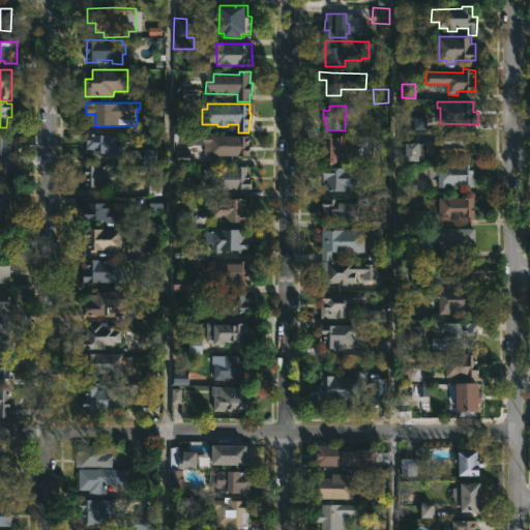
[(425,130),(425,117),(413,117),(413,130),(425,130)]
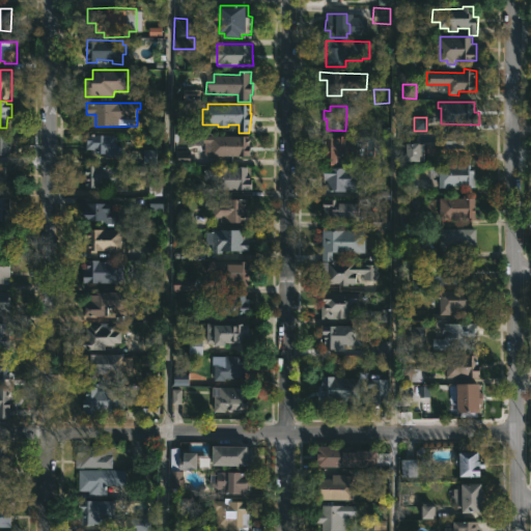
[(443,157),(462,157),(463,135),(444,134),(443,157)]
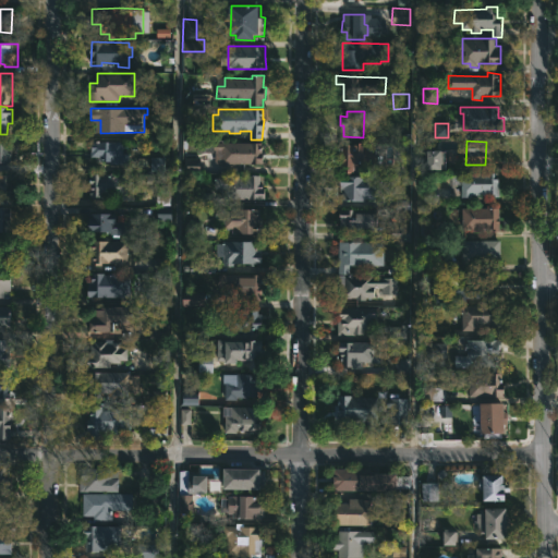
[(0,164),(0,142),(12,143),(10,164),(0,164)]
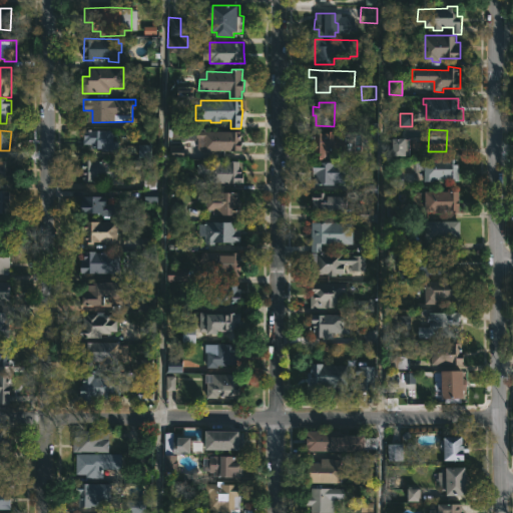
[(113,130),(113,141),(118,141),(118,151),(100,151),(100,148),(92,148),(92,144),(83,144),(84,130),(113,130)]
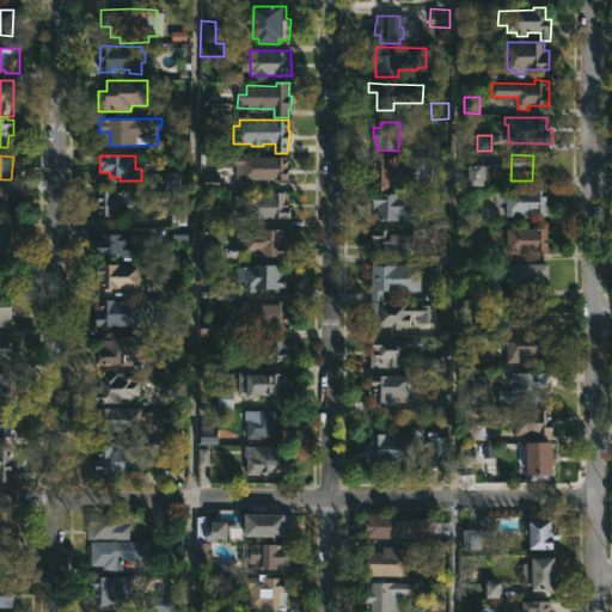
[(288,157),(288,179),(254,179),(254,183),(242,183),(243,164),(234,164),(234,157),(288,157)]
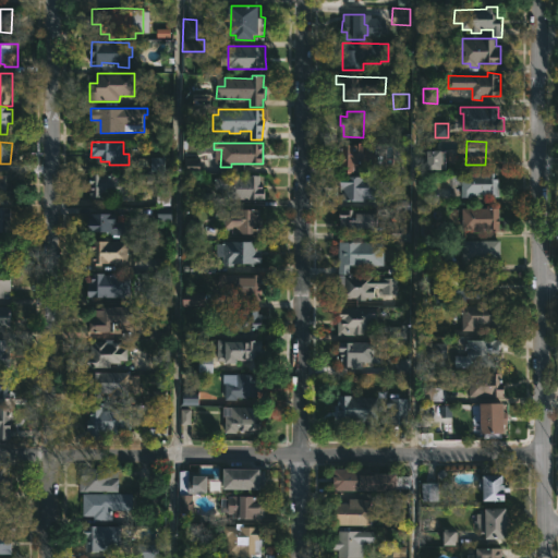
[(365,143),(377,144),(376,168),(358,168),(358,165),(355,165),(354,173),(341,173),(342,144),(365,143)]
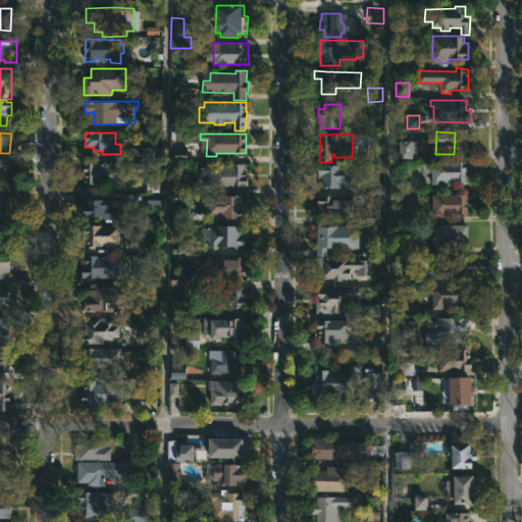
[(415,141),(418,141),(418,158),(398,159),(398,140),(415,141)]
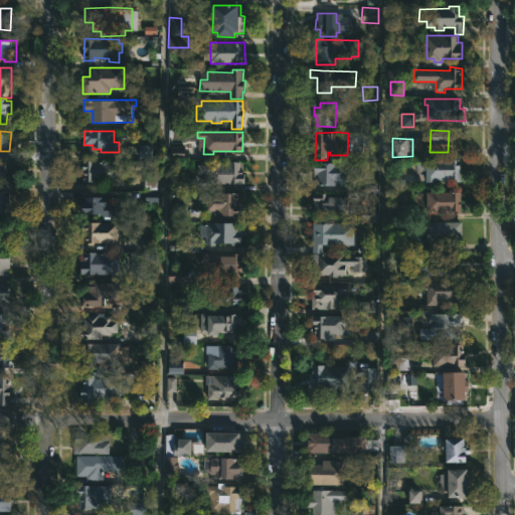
[(172,159),(184,158),(183,147),(172,147),(172,159)]
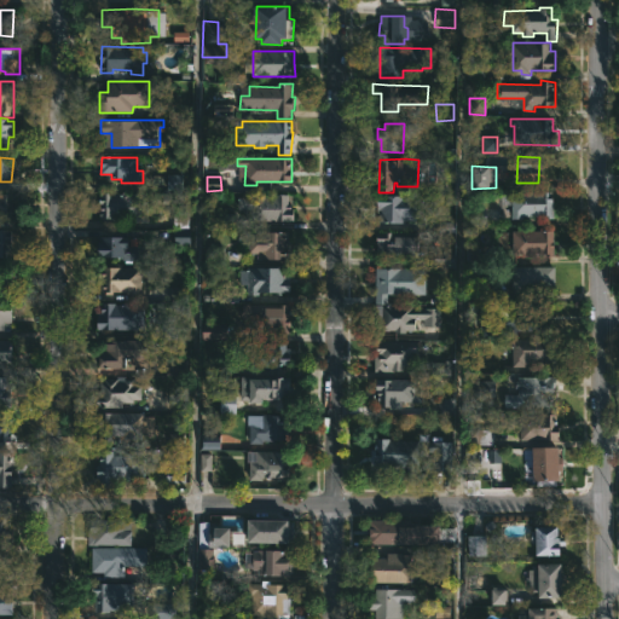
[(128,191),(128,192),(149,192),(148,220),(136,220),(136,218),(113,217),(113,220),(99,220),(99,191),(122,192),(122,191),(128,191)]
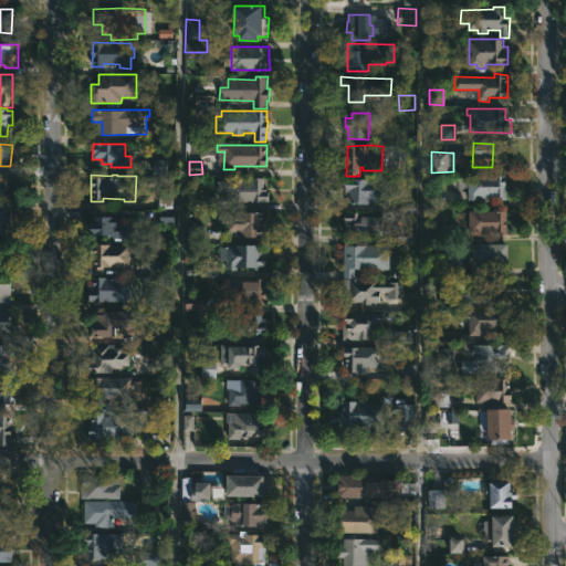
[(506,188),(506,200),(498,200),(498,197),(479,197),(479,200),(469,200),(469,188),(459,187),(459,175),(506,176),(506,188)]
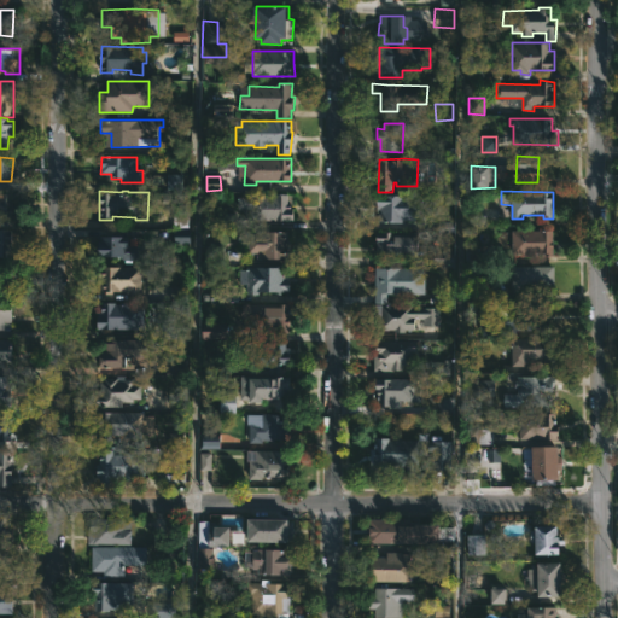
[(0,193),(12,193),(12,219),(0,217),(0,193)]
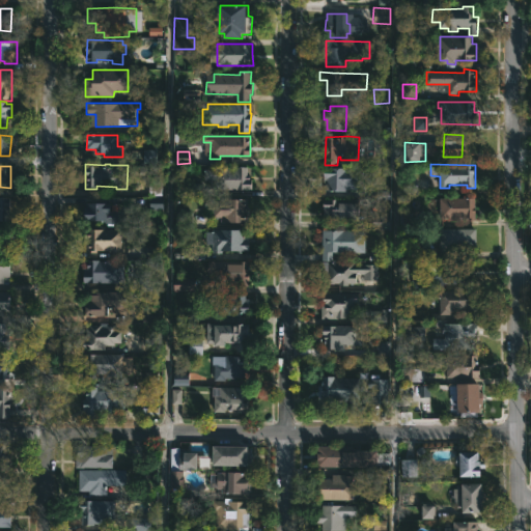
[(248,175),(250,176),(250,180),(253,180),(253,190),(215,190),(215,179),(204,179),(204,169),(238,169),(238,167),(248,167),(248,175)]
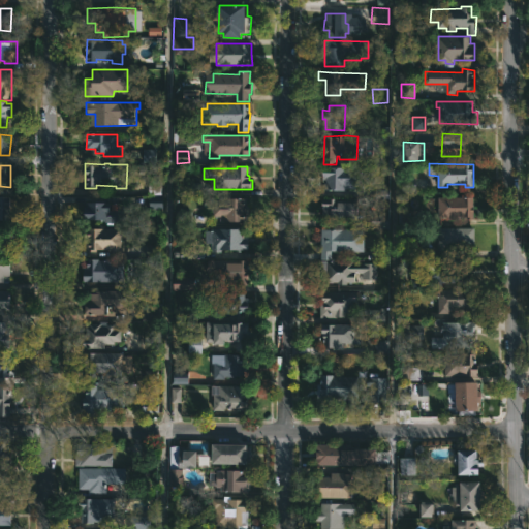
[(356,167),(356,188),(347,188),(347,191),(324,191),(324,182),(322,182),(322,166),(356,167)]
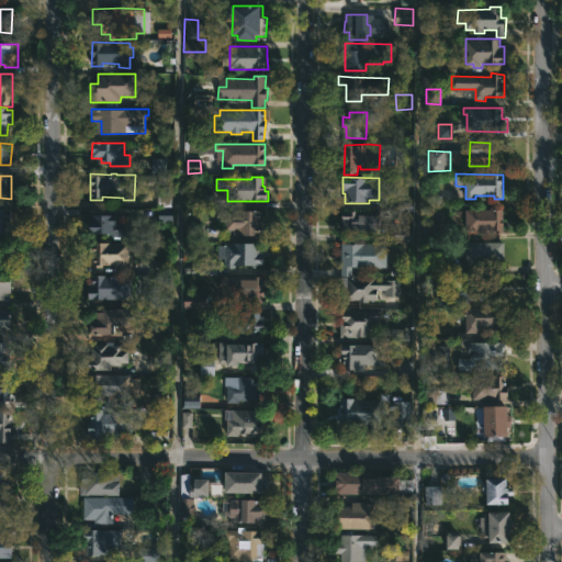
[(212,194),(197,194),(197,208),(212,208),(212,194)]
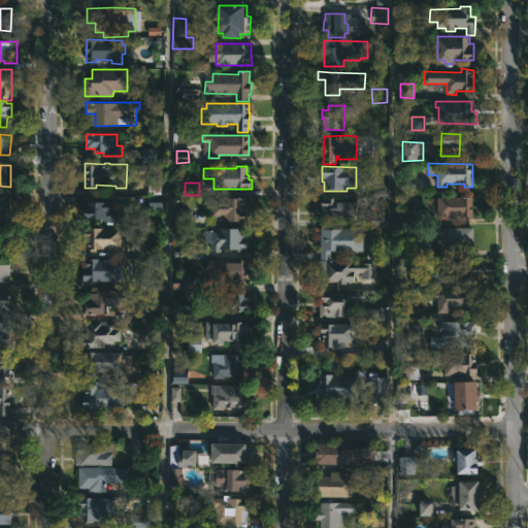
[(388,190),(374,190),(374,199),(388,199),(388,190)]
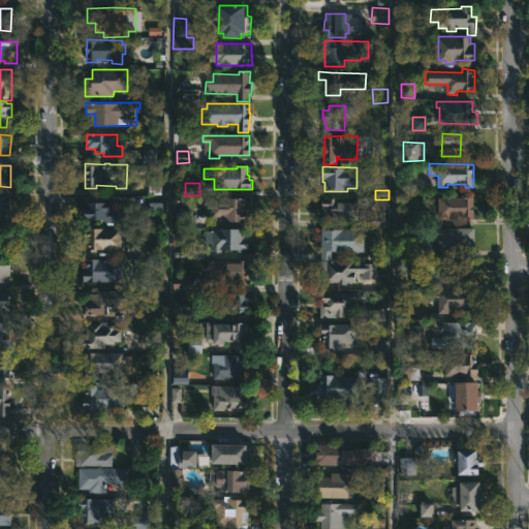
[(10,215),(10,221),(0,220),(0,196),(10,196),(10,215)]
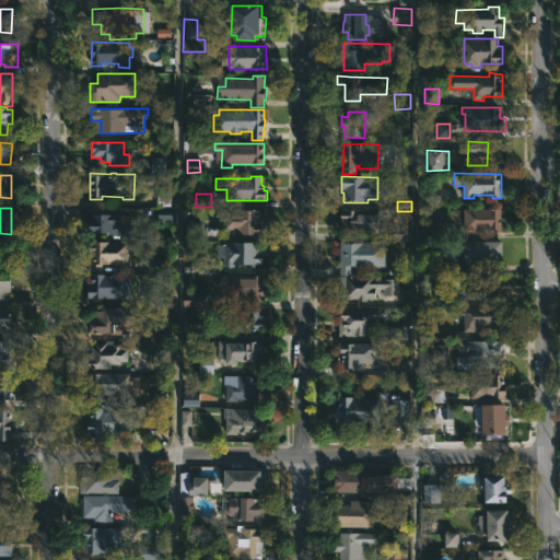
[(243,209),(261,210),(261,219),(263,219),(263,225),(261,225),(261,235),(233,235),(233,229),(214,228),(214,216),(217,212),(234,212),(234,209),(243,209)]
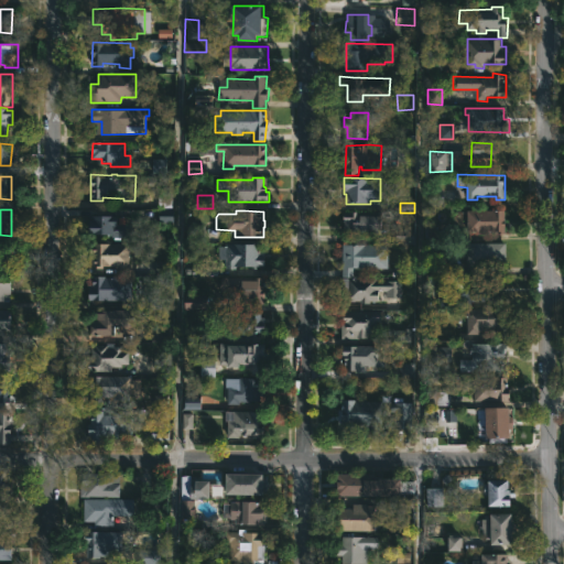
[(506,225),(506,234),(498,234),(498,231),(489,231),(489,235),(478,235),(478,231),(467,231),(467,210),(506,210),(506,225)]
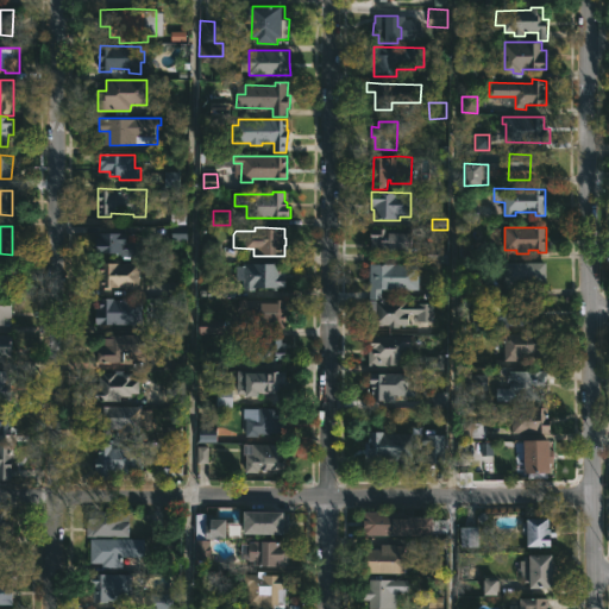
[(414,252),(372,252),(372,228),(414,228),(414,252)]
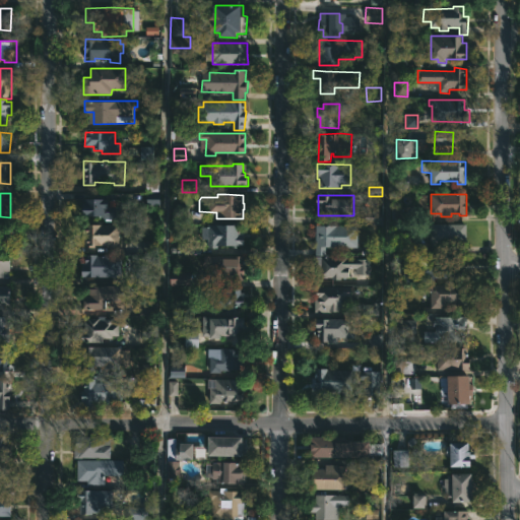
[(122,209),(121,215),(116,215),(116,217),(103,217),(103,214),(84,214),(85,197),(105,198),(105,199),(110,199),(109,205),(116,205),(116,208),(122,209)]
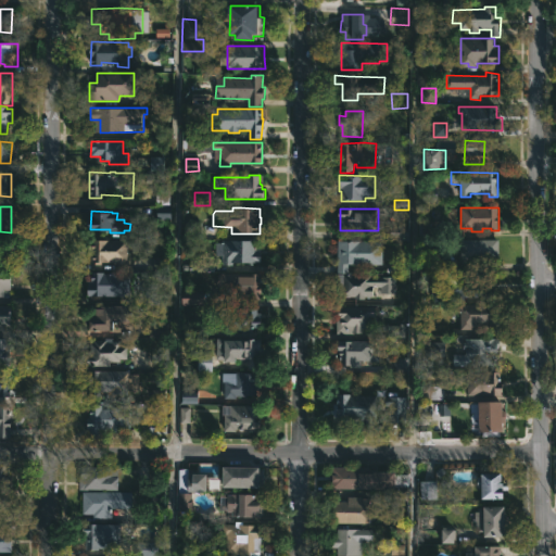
[(0,238),(10,238),(10,266),(0,266),(0,238)]
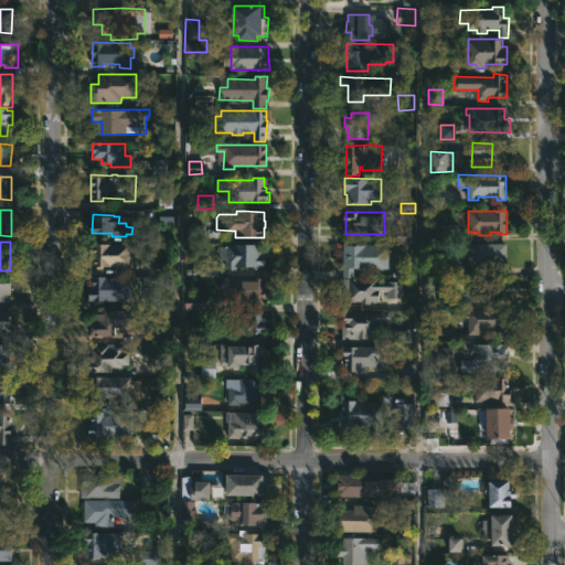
[(260,242),(260,249),(265,249),(265,264),(256,265),(256,267),(253,267),(253,266),(236,265),(236,268),(225,268),(226,257),(219,257),(219,246),(226,246),(226,242),(260,242)]
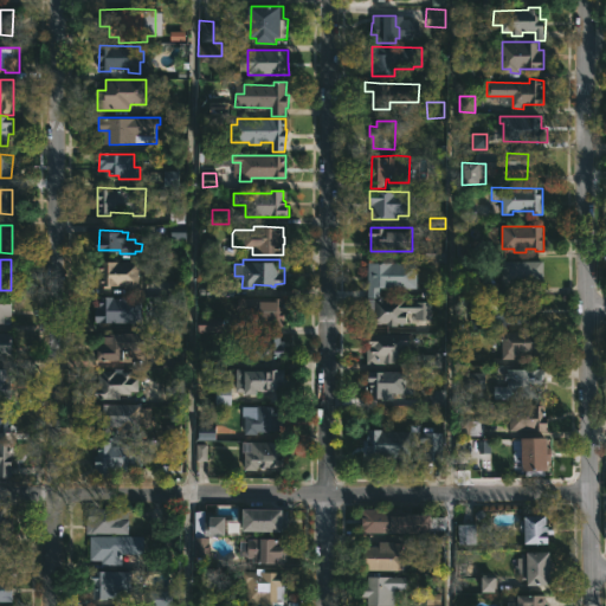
[(545,288),(502,288),(502,260),(545,260),(545,288)]
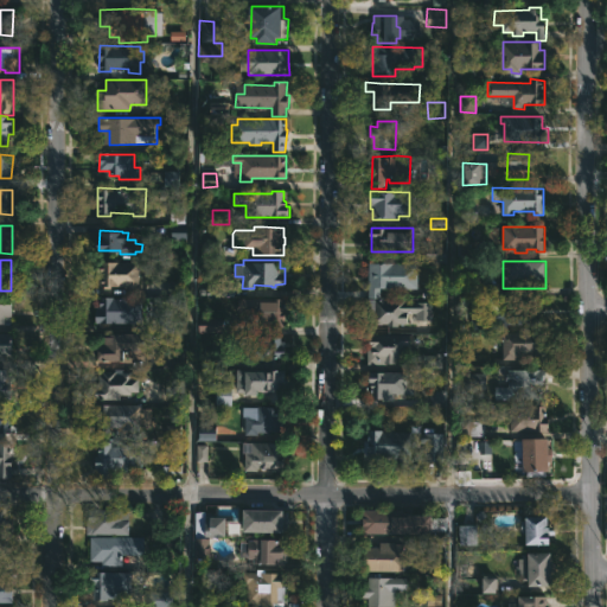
[(140,270),(139,289),(126,289),(126,287),(122,287),(122,289),(114,289),(114,287),(110,287),(110,289),(98,289),(98,262),(146,263),(146,270),(140,270)]
